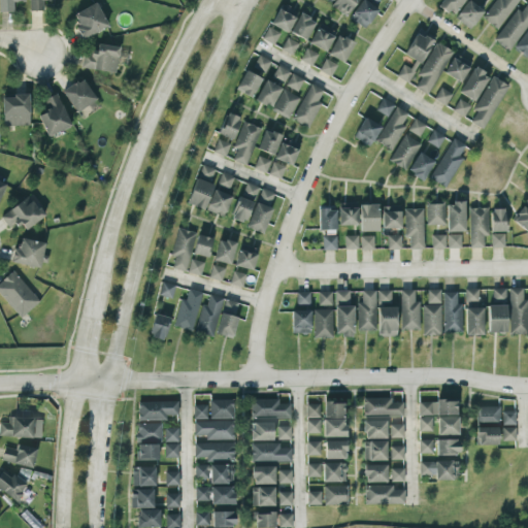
[(24,0),(0,0),(0,11),(13,11),(13,2),(25,1),(24,0)]
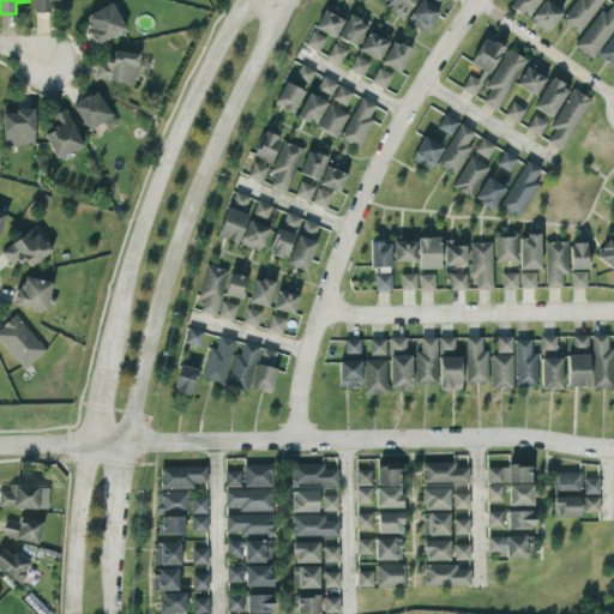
[(61,0),(32,0),(32,12),(50,12),(50,0),(61,1),(61,0)]
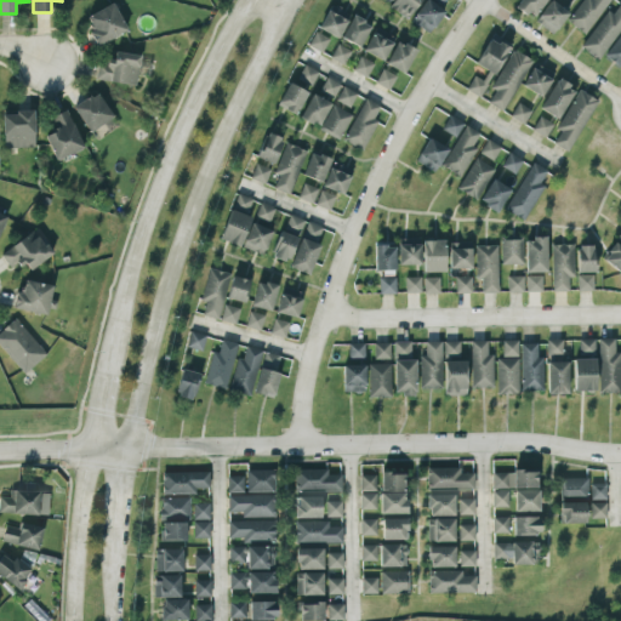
[(393,0),(420,0),(406,18),(389,6),(393,0)]
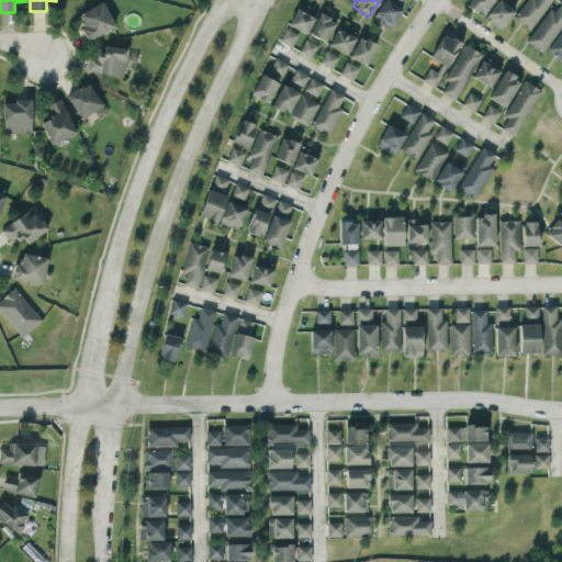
[(372,18),(375,13),(375,12),(384,0),(403,0),(398,7),(402,10),(392,24),(391,23),(388,29),(380,24),(379,24),(375,22),(375,20),(372,18)]
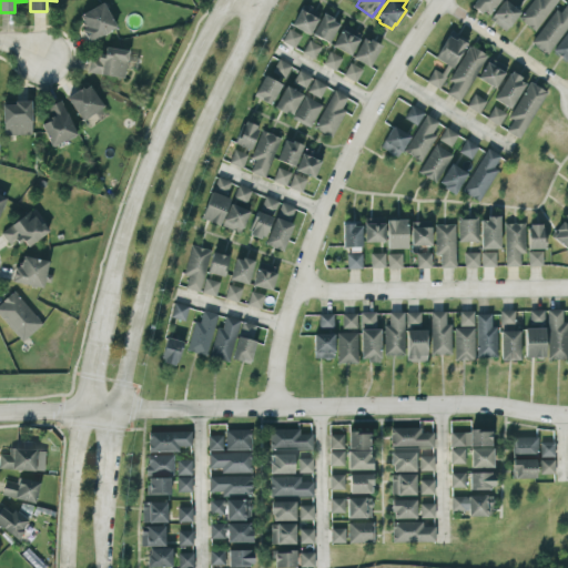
[(486,18),(498,0),(475,0),(470,7),(486,18)]
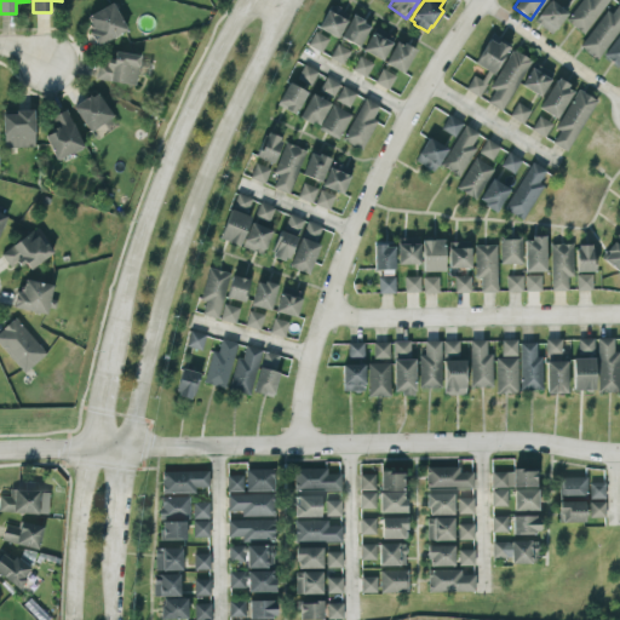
[(552,34),(567,12),(547,0),(534,22),(552,34)]
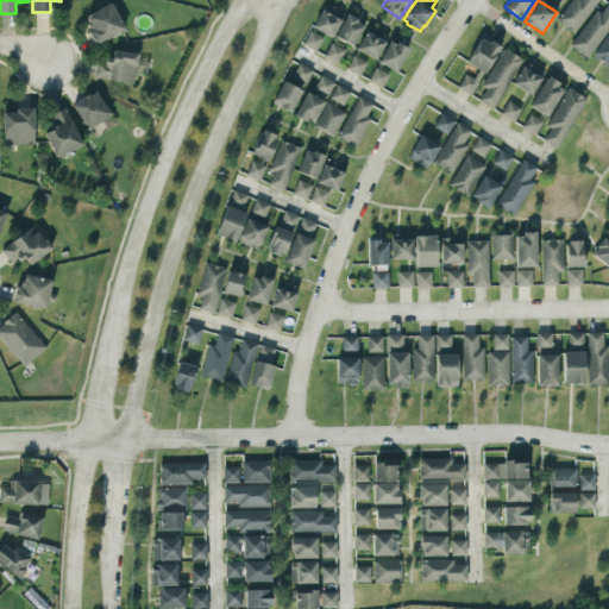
[(570,0),(556,20),(572,33),(597,0),(570,0)]
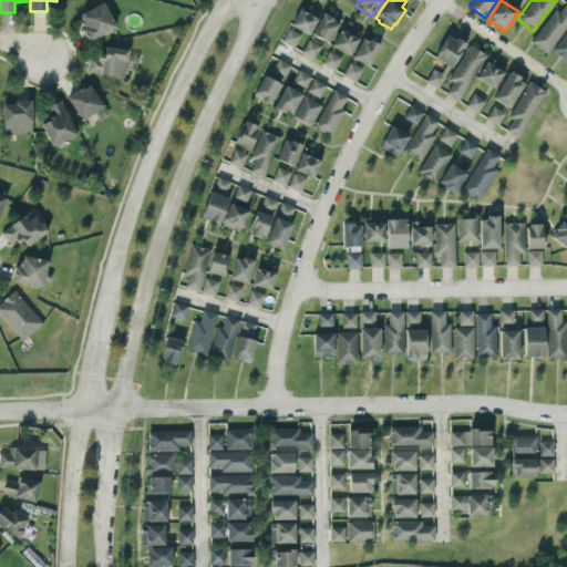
[(79,16),(83,26),(79,28),(88,43),(116,28),(102,2),(79,16)]
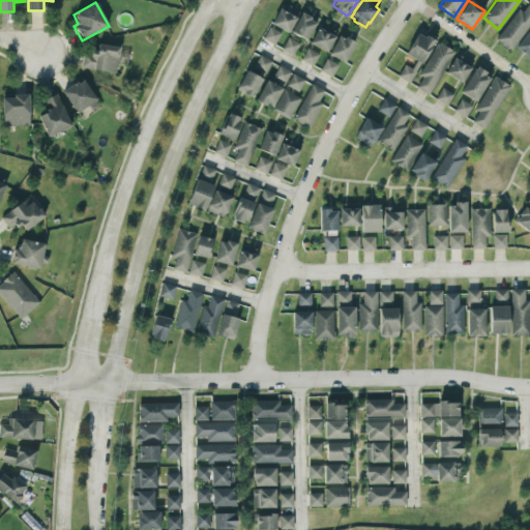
[(522,12),(519,9),(495,39),(509,51),(529,24),(529,2),(522,12)]
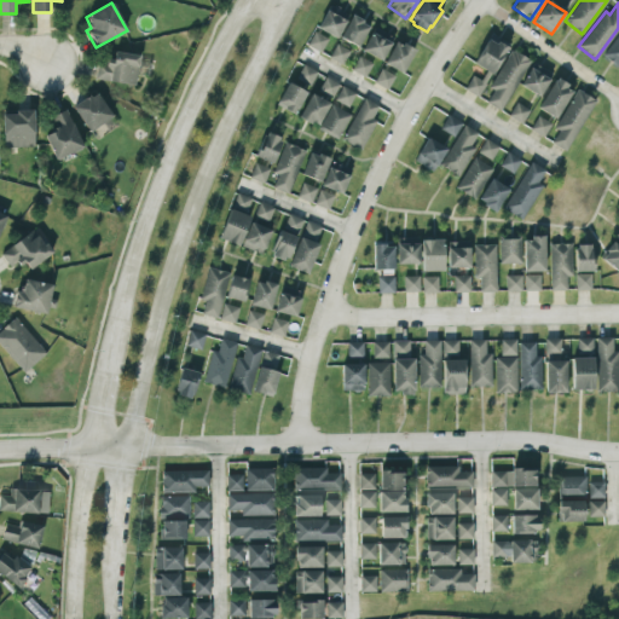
[(330,4),(333,6),(336,5),(339,6),(340,10),(350,15),(336,38),(317,27),(330,4)]
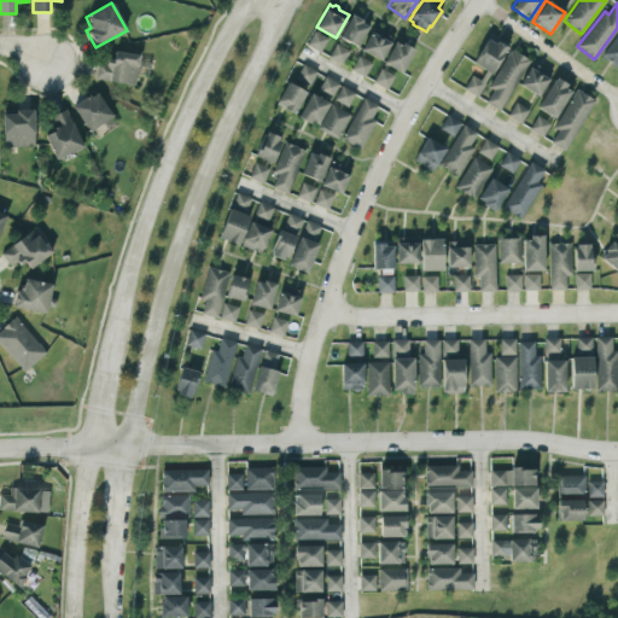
[(351,13),(362,19),(361,22),(368,27),(357,46),(339,36),(351,13)]
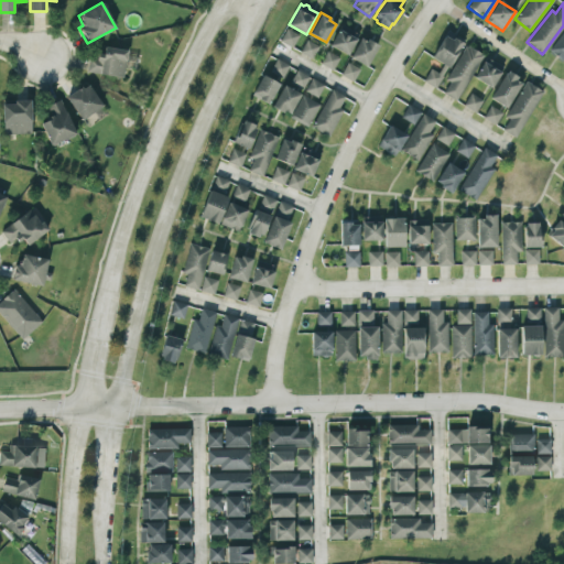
[(345,25),(351,30),(350,30),(357,33),(355,39),(356,39),(347,54),(329,45),(338,29),(342,31),(345,25)]
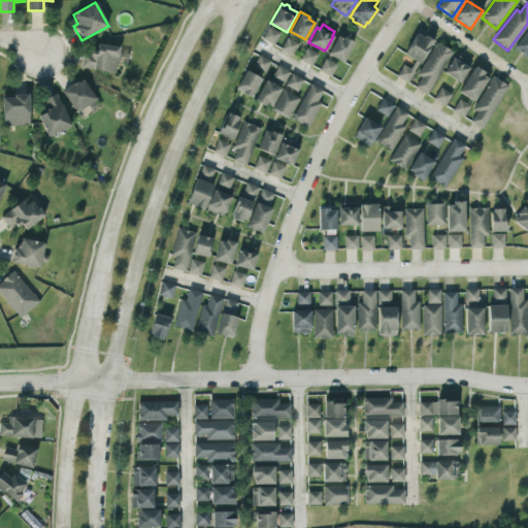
[(268,26),(281,32),(273,44),(262,37),(268,26)]
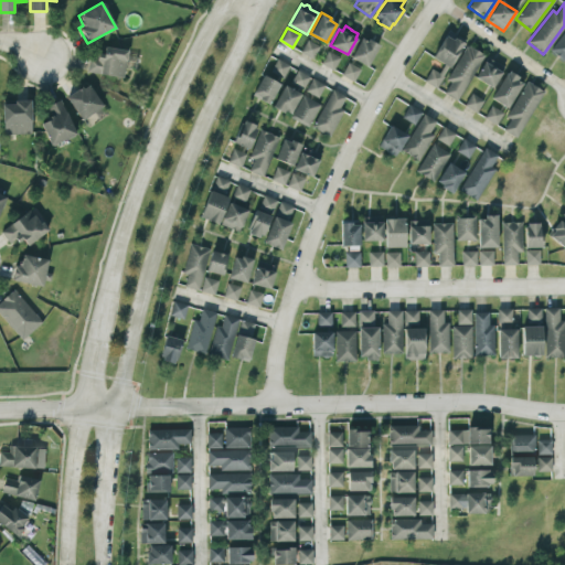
[(564,29),(550,52),(564,62),(564,29)]
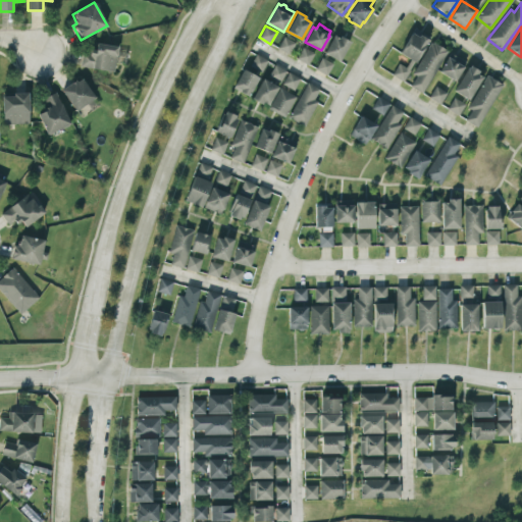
[(399,53),(414,62),(429,40),(414,30),(399,53)]
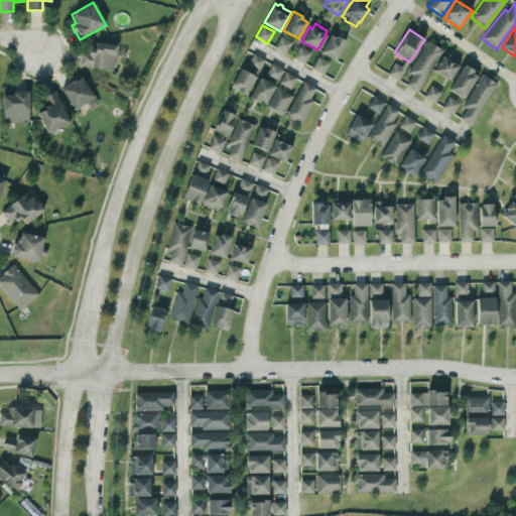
[(330,34),(335,37),(337,35),(347,40),(336,60),(320,52),(330,34)]
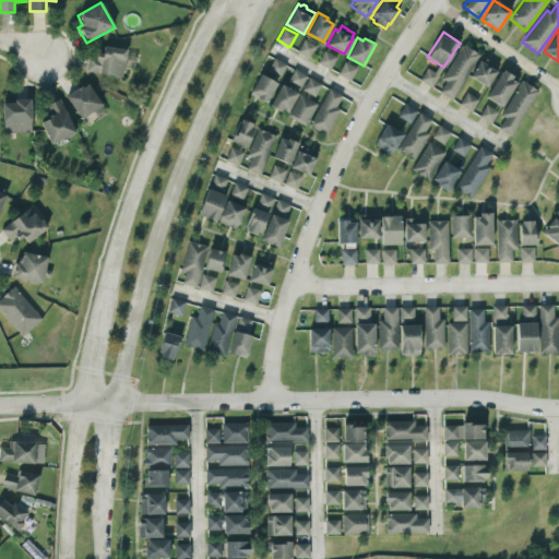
[(304,38),(317,46),(309,58),(297,51),(304,38)]
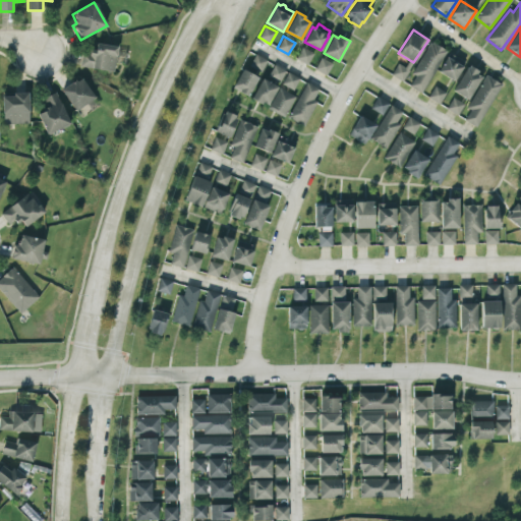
[(446,51),(429,41),(410,74),(414,76),(409,85),(421,94),(446,51)]
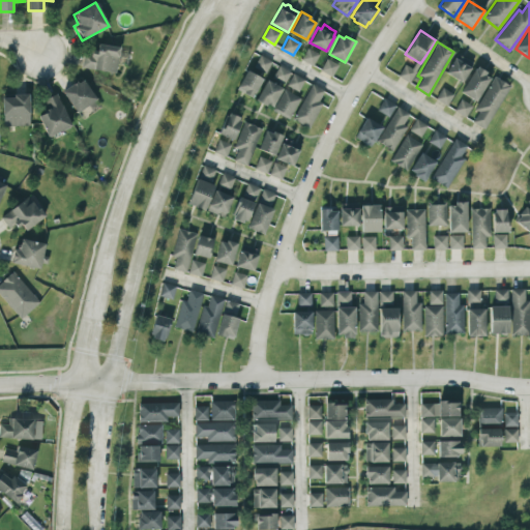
[(96,51),(84,50),(82,69),(116,72),(118,47),(97,45),(96,51)]
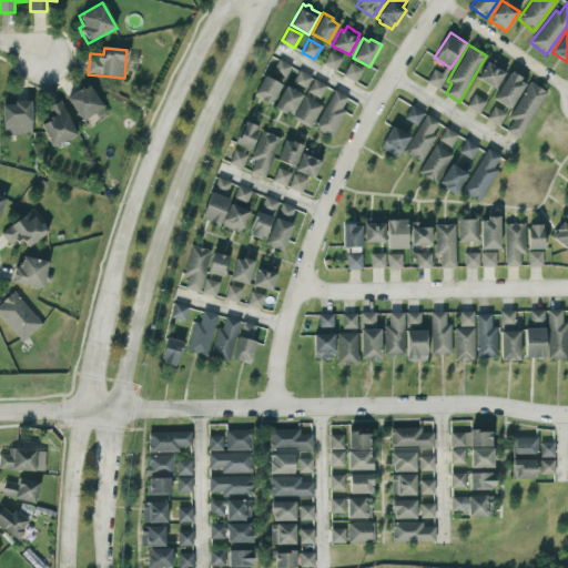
[(330,50),(342,58),(335,70),(322,63),(330,50)]
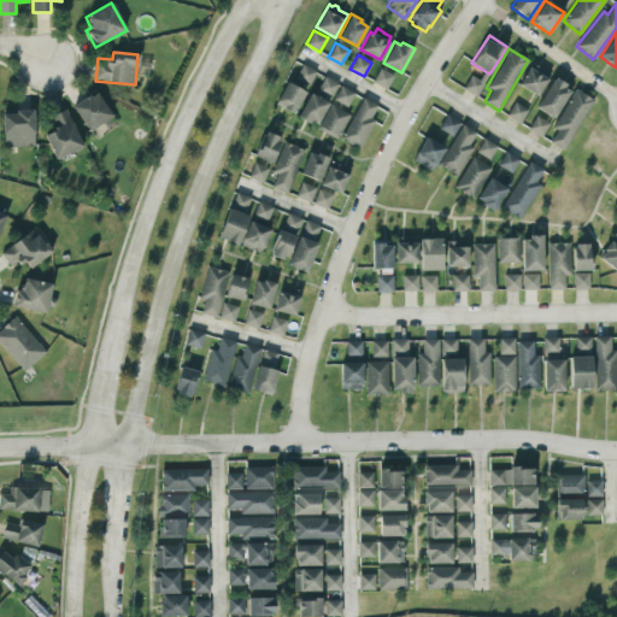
[(303,63),(316,71),(309,84),(295,77),(303,63)]
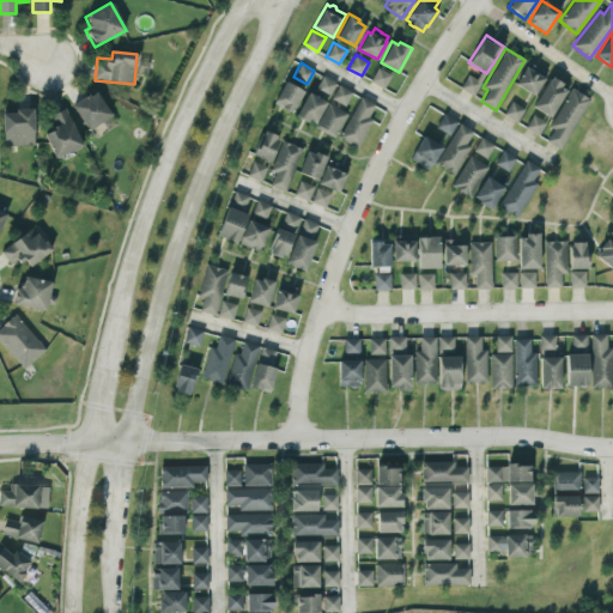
[(534,96),(546,72),(527,62),(515,86),(534,96)]
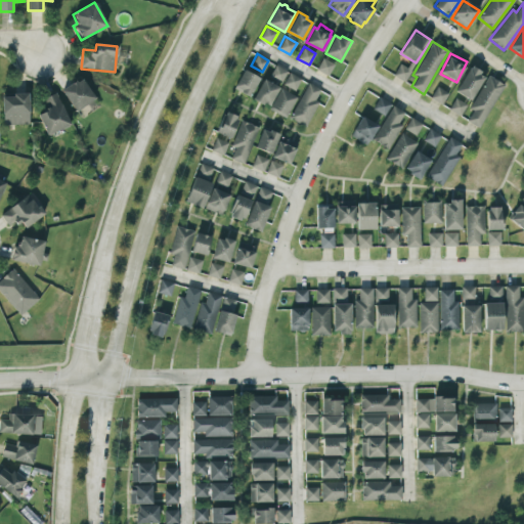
[(322,57),(335,63),(329,76),(316,69),(322,57)]
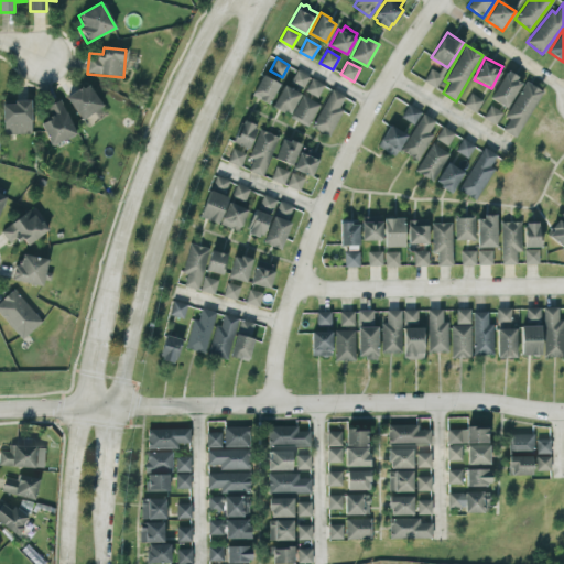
[(424,82),(435,88),(443,75),(432,68),(424,82)]
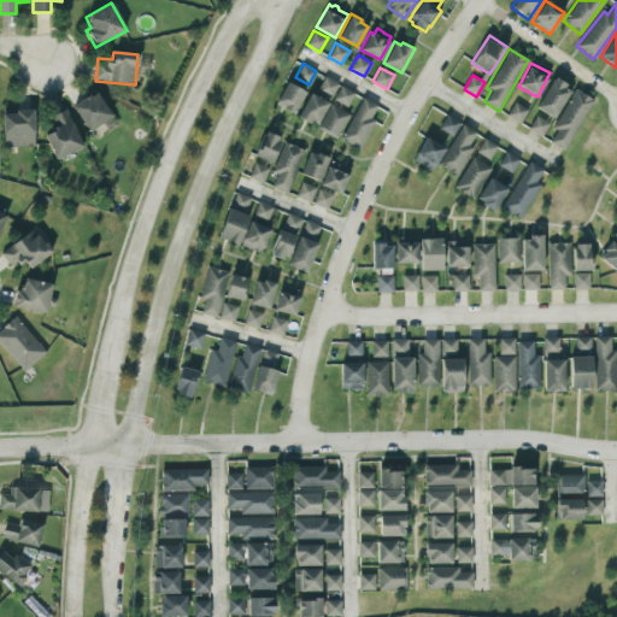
[(324,76),(339,83),(330,97),(317,89),(324,76)]
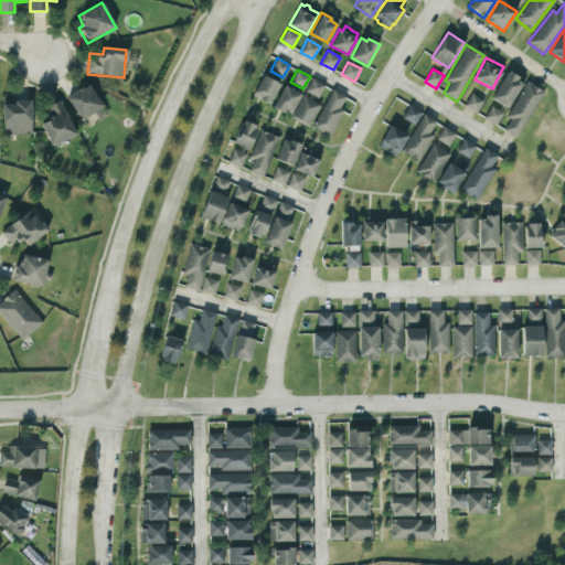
[(490,99),(507,108),(522,82),(505,72),(490,99)]
